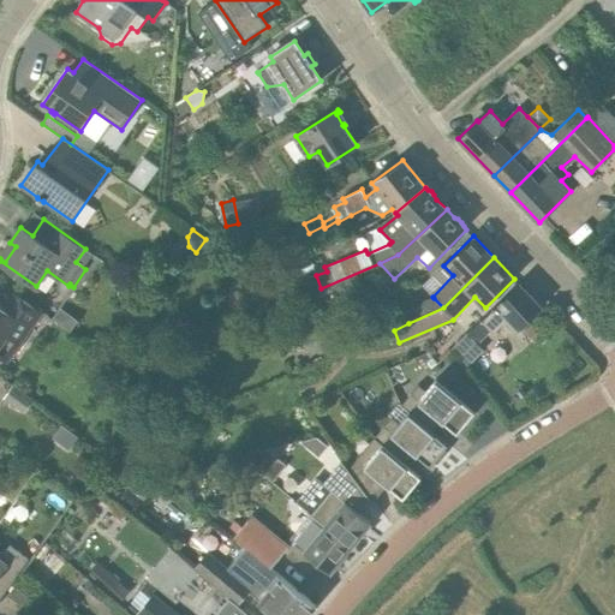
[(365,293),(357,273),(347,276),(321,288),(316,291),(320,298),(333,292),(339,305),(365,293)]
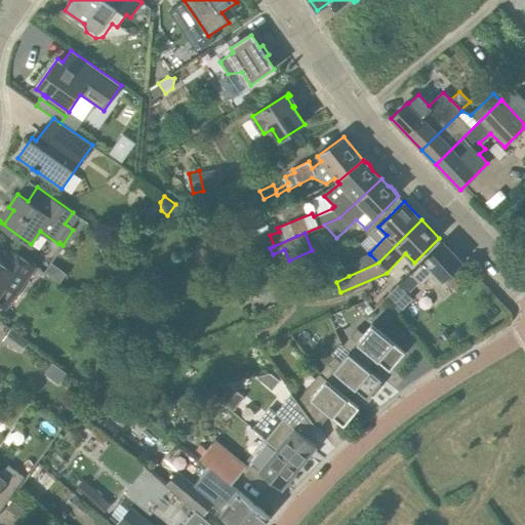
[(443,281),(462,261),(443,241),(399,285),(407,294),(419,282),(420,283),(433,271),(443,281)]
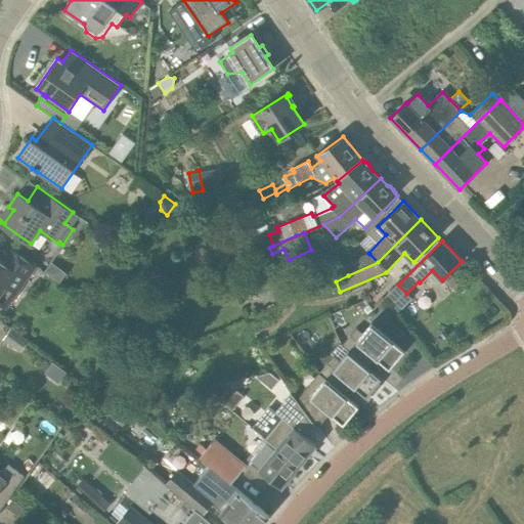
[(2,261),(0,259),(0,294),(7,284),(18,292),(36,266),(11,249),(2,261)]
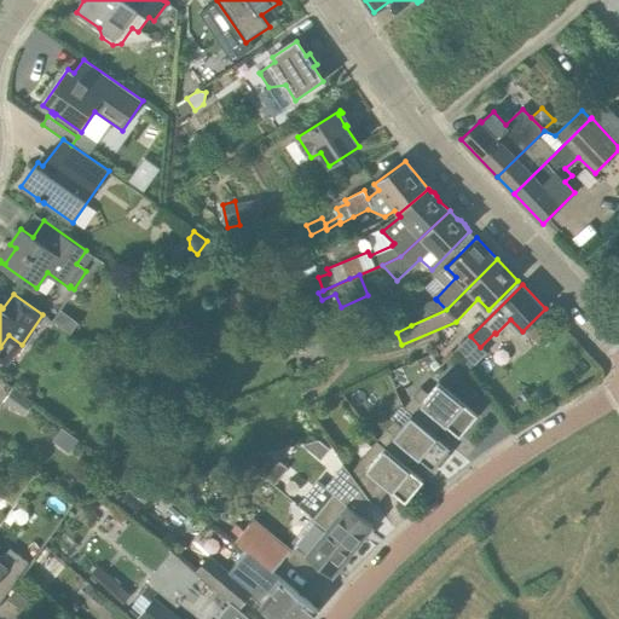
[(437,300),(405,313),(411,325),(446,310),(437,300)]
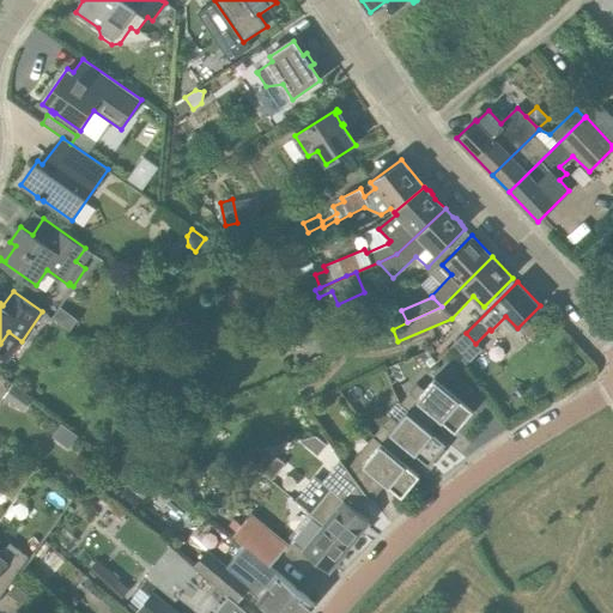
[(532,321),(522,331),(532,341),(541,332),(532,321)]
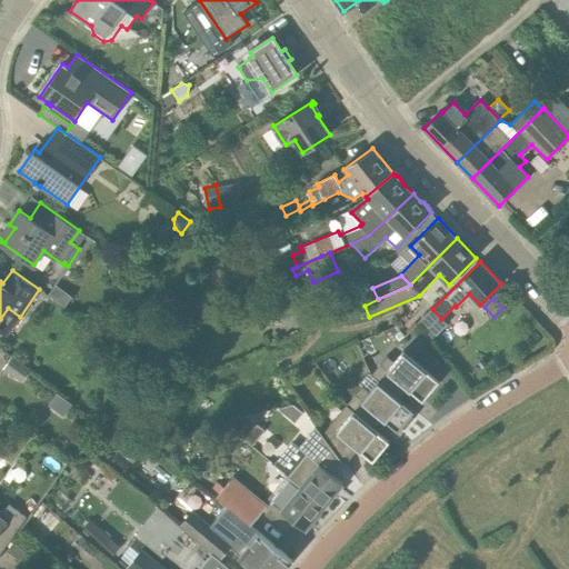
[(371,376),(379,381),(395,393),(403,383),(423,400),(440,380),(403,351),(395,362),(388,356),(371,376)]
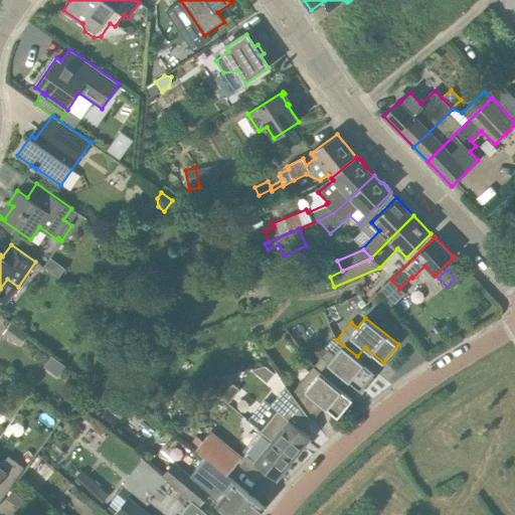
[(19,345),(26,334),(10,324),(11,323),(5,319),(0,326),(0,331),(3,333),(3,334),(19,345)]
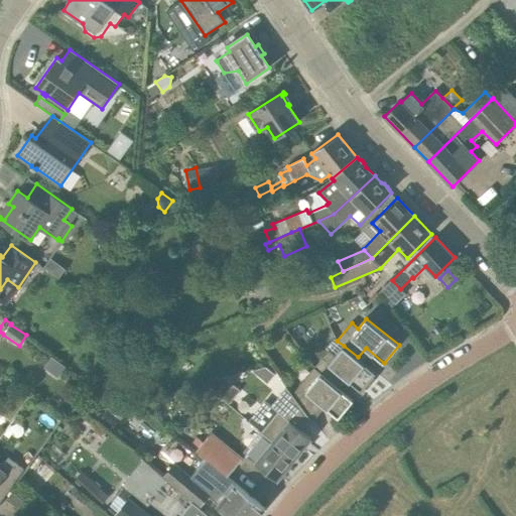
[(344,346),(336,356),(329,350),(314,368),(335,384),(343,375),(361,390),(364,387),(367,389),(376,379),(373,376),(376,372),(358,357),(344,346)]
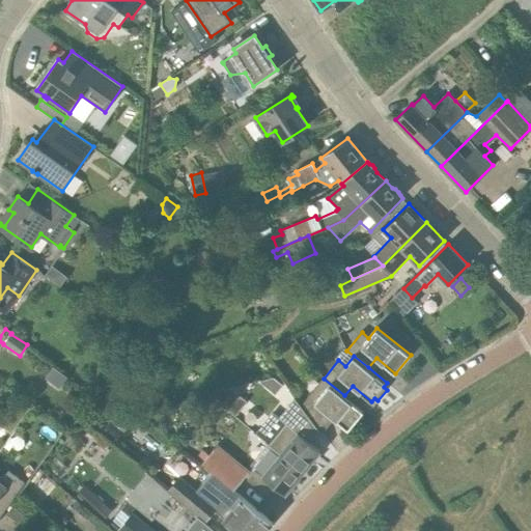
[(364,412),(344,395),(324,379),(302,404),(318,428),(330,415),(348,430),(364,412)]
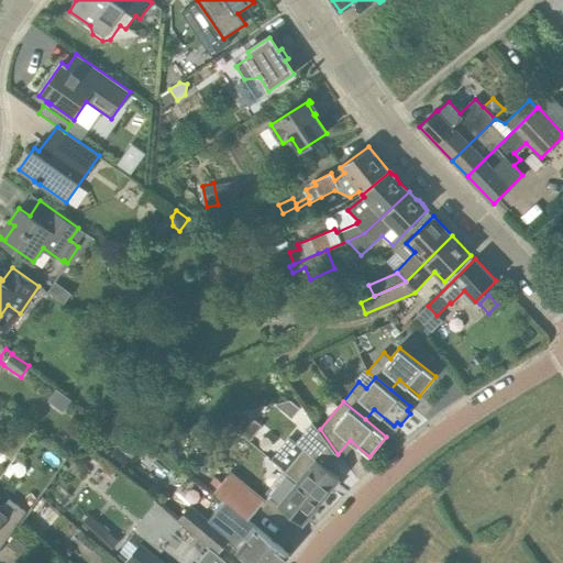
[(251,440),(262,426),(253,419),(245,411),(225,417),(239,430),(251,440)]
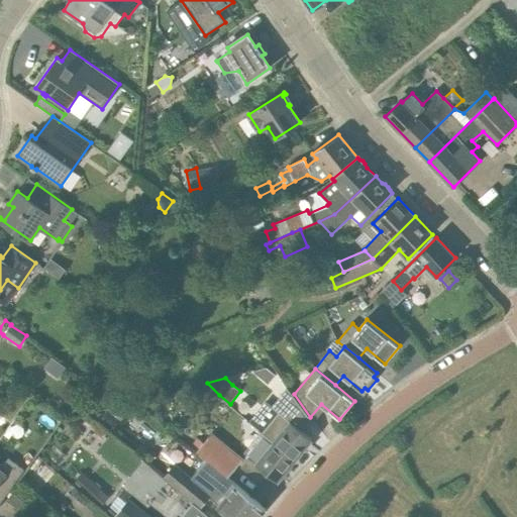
[(273,442),(295,460),(312,439),(299,428),(308,417),(310,420),(311,420),(288,388),(273,407),(279,413),(262,433),(273,442)]
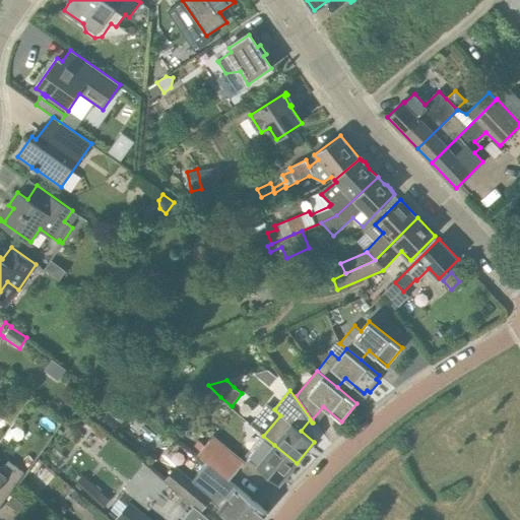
[(197,455),(205,461),(228,480),(229,478),(244,461),(213,437),(197,455)]
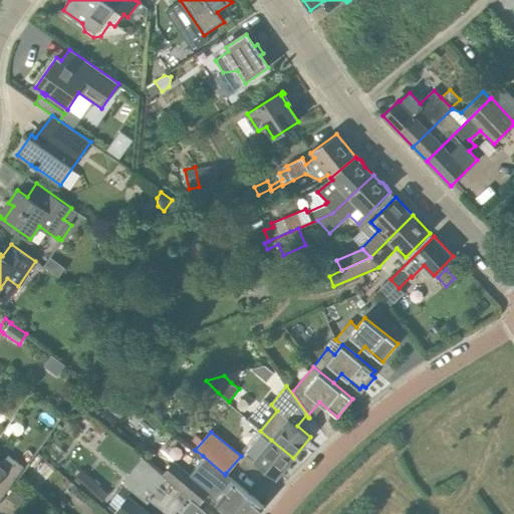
[(247,455),(240,465),(259,481),(267,472),(276,479),(293,458),(271,440),(254,461),(247,455)]
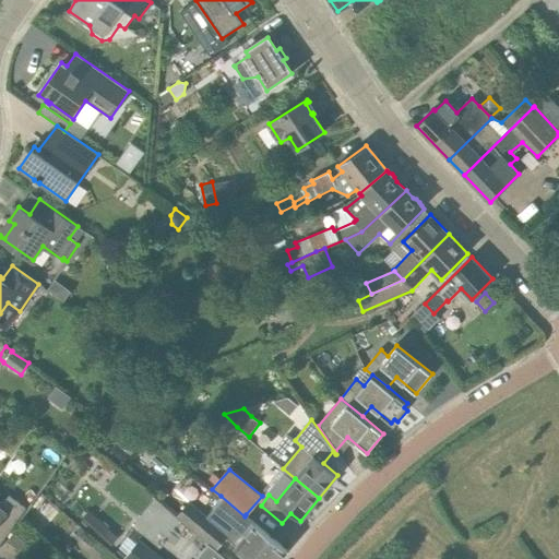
[(0,537),(2,539),(0,542),(0,543),(0,544),(26,507),(9,496),(6,500),(1,501),(0,502),(0,537)]
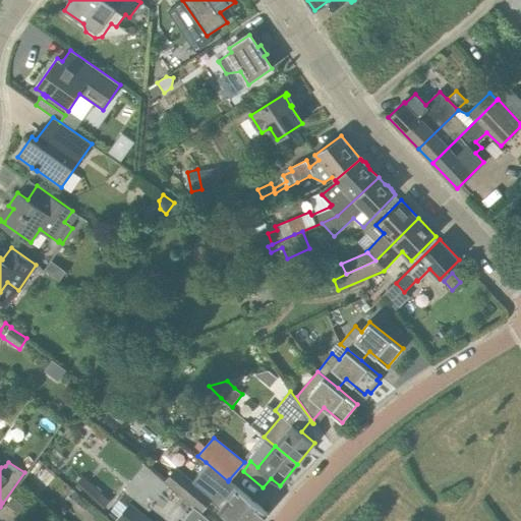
[(228,481),(206,462),(196,473),(229,501),(221,510),(233,520),(259,520),(268,512),(229,479),(228,481)]
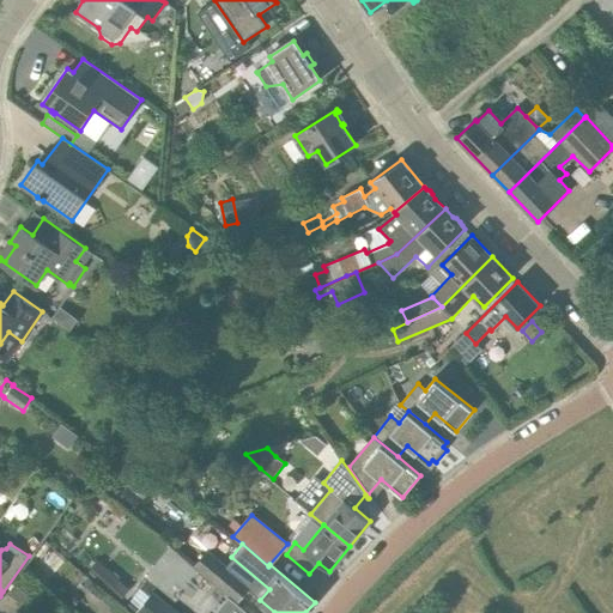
[(97,560),(90,569),(121,598),(129,588),(97,560)]
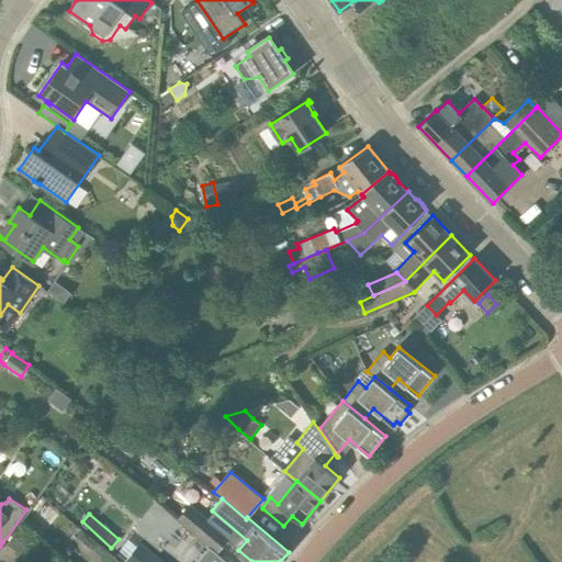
[(217,550),(226,539),(202,519),(193,530),(217,550)]
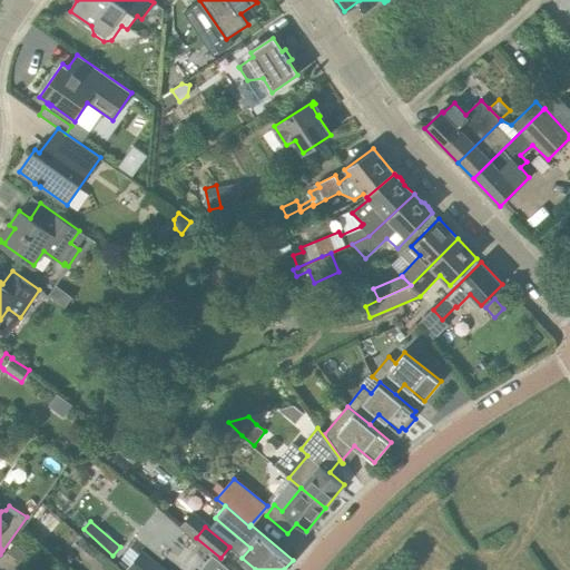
[(20,561),(27,552),(13,542),(7,552),(20,561)]
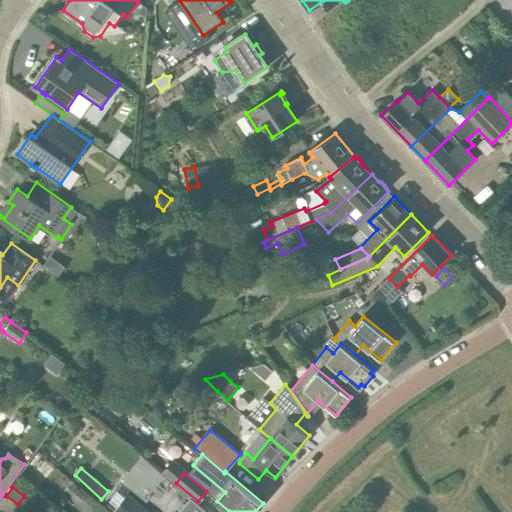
[(147,511),(127,495),(120,503),(114,511),(115,511),(147,511)]
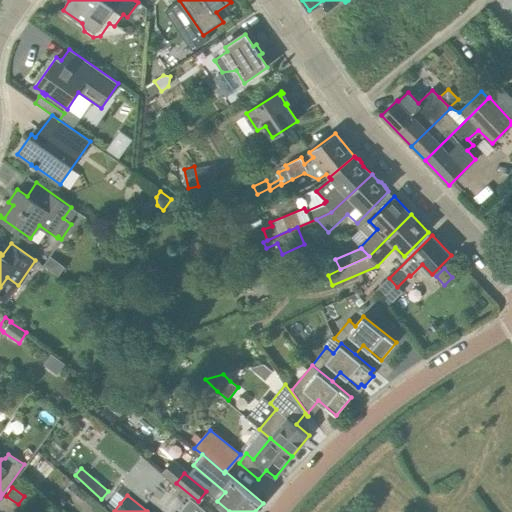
[(181,511),(207,511),(192,499),(181,511)]
